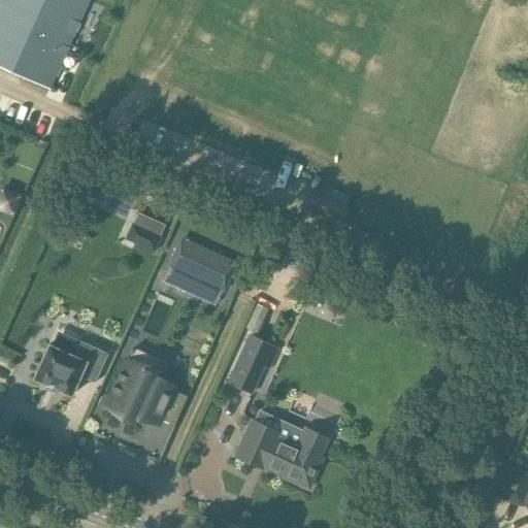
[(87,0),(0,0),(0,65),(47,87),(87,0)]
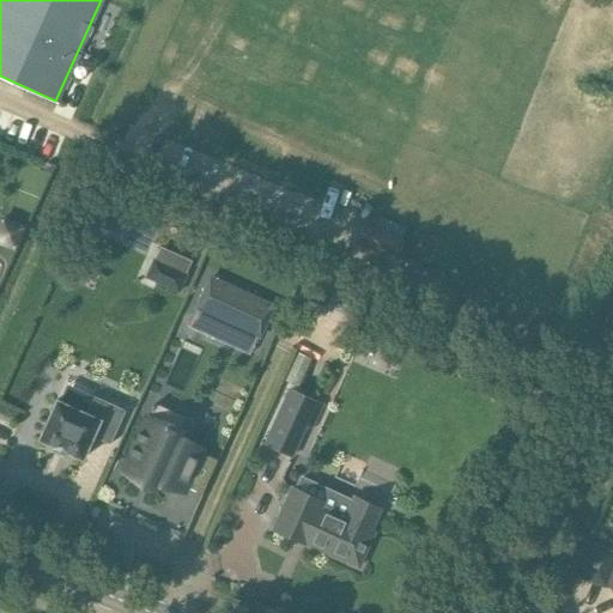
[(406,241),(370,225),(360,247),(398,261),(406,241)]
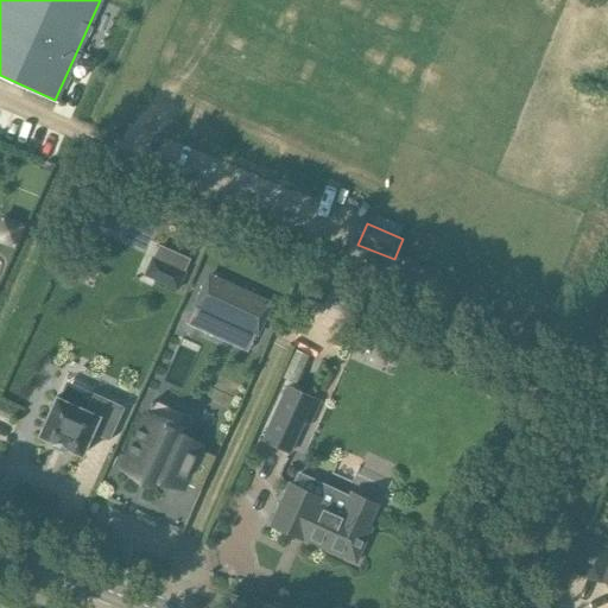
[(152,257),(145,274),(178,290),(187,272),(152,257)]
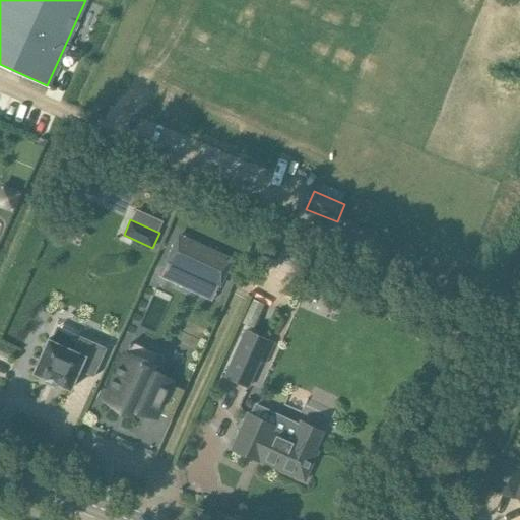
[(168,262),(185,269),(202,277),(219,285),(232,260),(180,236),(168,262)]
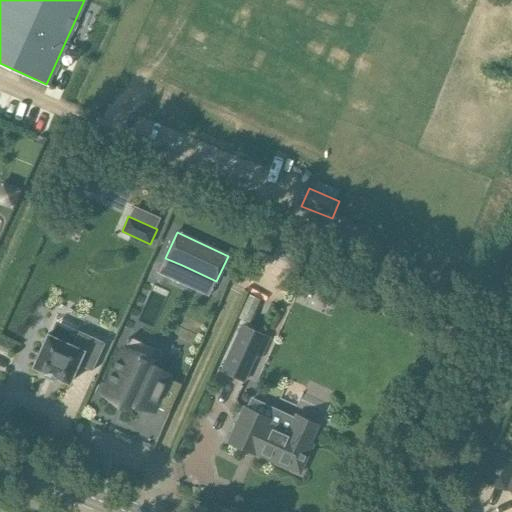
[(262,334),(240,324),(220,370),(242,380),(262,334)]
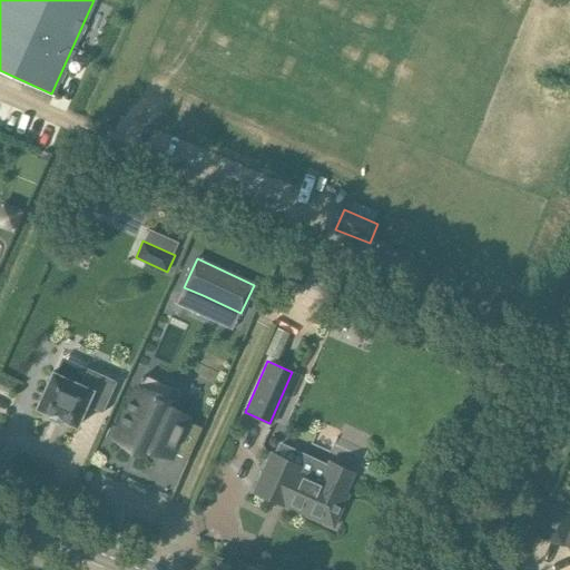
[(81,384),(69,379),(70,376),(65,374),(64,376),(53,372),(37,409),(78,425),(87,405),(104,412),(117,380),(88,367),(81,384)]
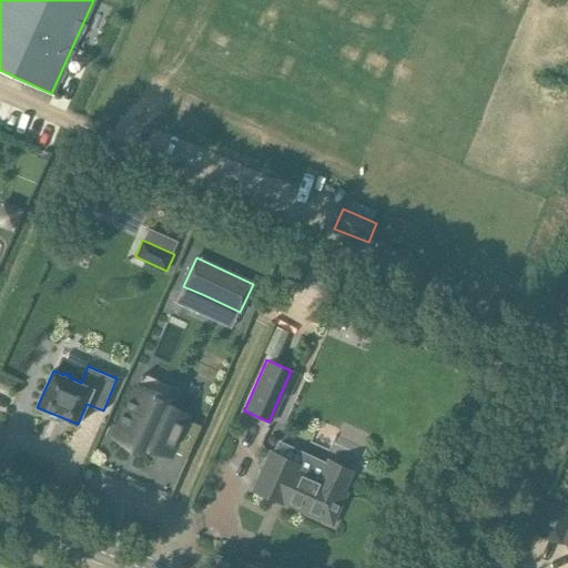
[(121,423),(114,436),(131,444),(131,445),(132,446),(133,444),(139,447),(138,448),(140,449),(140,448),(145,450),(148,445),(153,447),(170,455),(172,450),(188,417),(165,407),(168,402),(166,401),(162,399),(163,397),(154,394),(154,395),(139,388),(144,376),(142,375),(137,387),(135,392),(130,402),(129,401),(125,407),(128,408),(124,415),(122,414),(119,422),(121,423)]
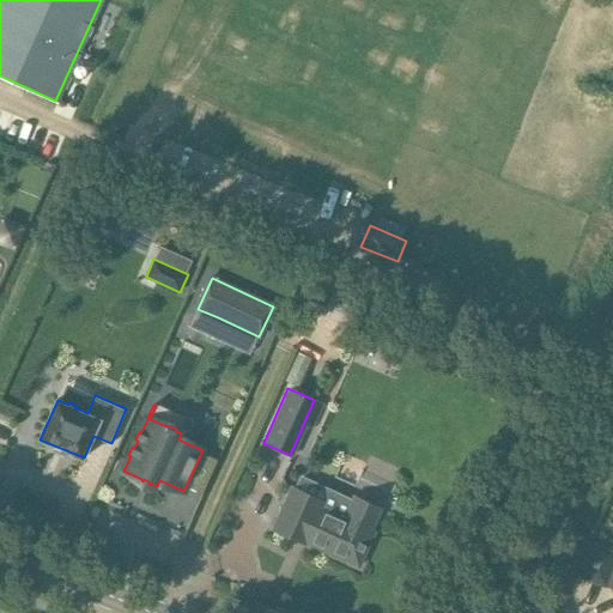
[(292,487),(273,528),(358,568),(375,532),(371,530),(381,509),(354,496),(352,502),(302,479),(297,490),(292,487)]
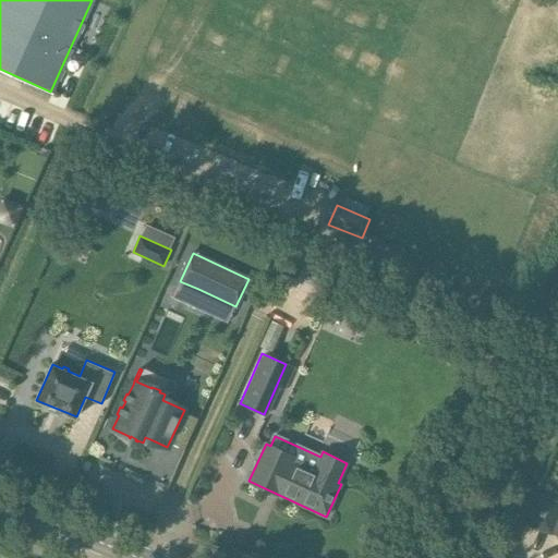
[(557,518),(557,500),(532,492),(520,523),(552,535),(557,518)]
